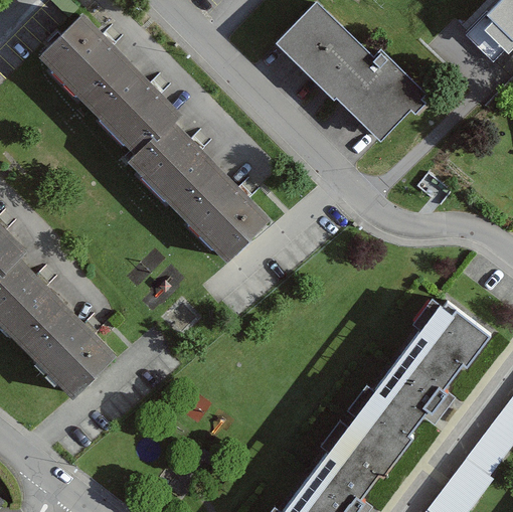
[(65,0),(50,0),(49,1),(66,19),(75,10),(65,0)]
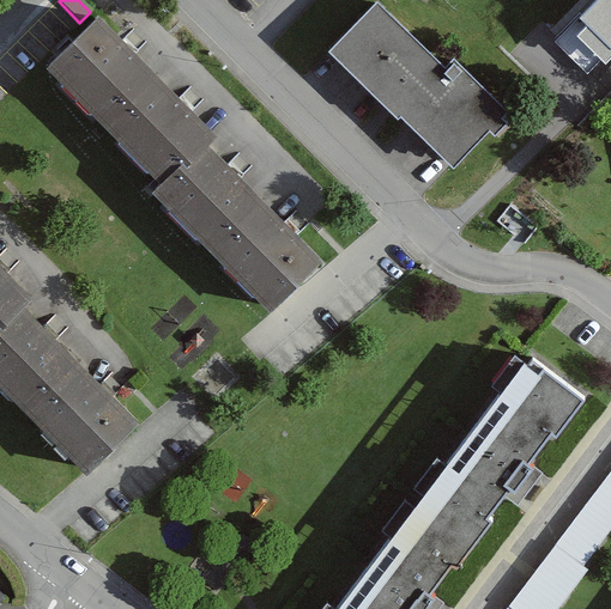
[(610,41),(610,0),(585,0),(564,22),(573,30),(563,40),(593,69),(610,52),(610,43),(610,41)]
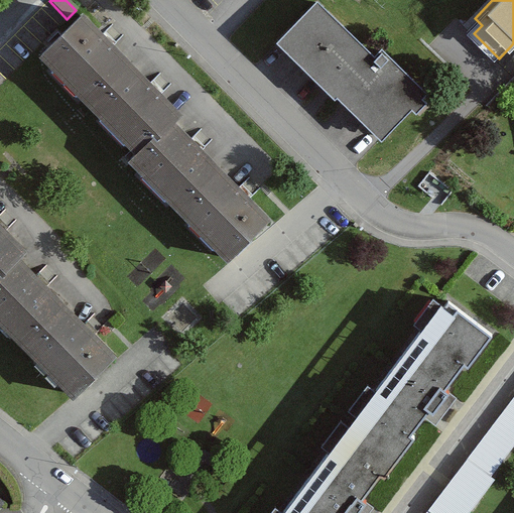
[(374,57),(315,2),(274,44),(334,101),(336,98),(379,140),(409,109),(414,114),(425,102),(420,98),(423,94),(379,51),(374,57)]
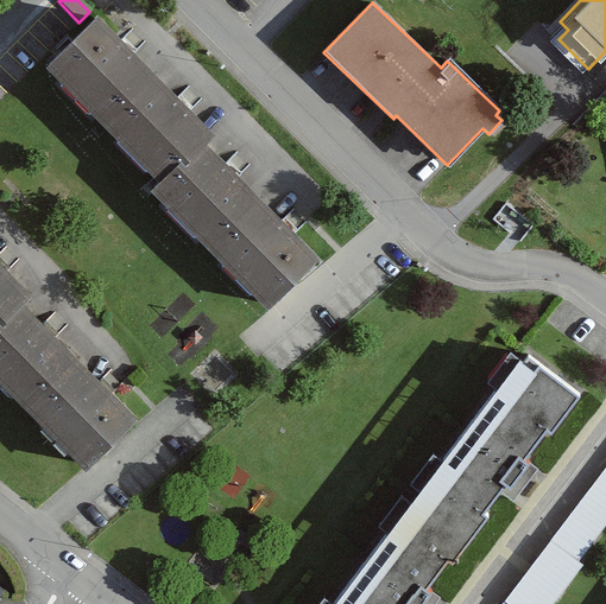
[(289,284),(317,255),(296,234),(208,146),(215,139),(95,19),(45,68),(159,180),(149,191),(265,307),(289,284)]
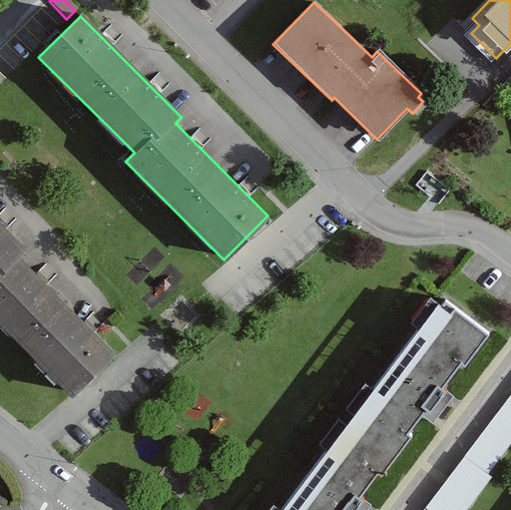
[(90,375),(115,351),(101,337),(22,258),(29,251),(0,222),(0,323),(71,394),(90,375)]
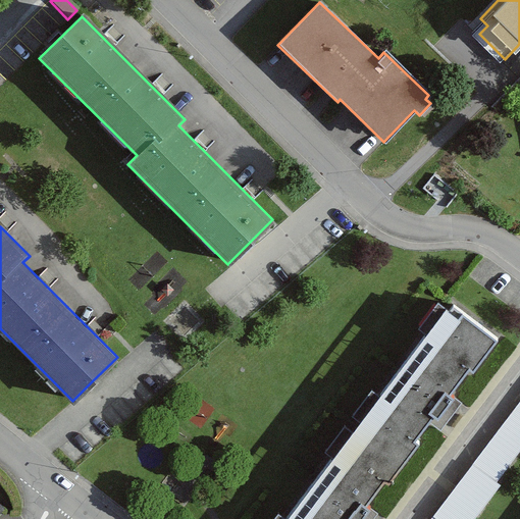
[(492,339),(449,306),(288,518),(373,518),(376,514),(366,507),(428,424),(438,431),(459,404),(450,397),(492,339)]
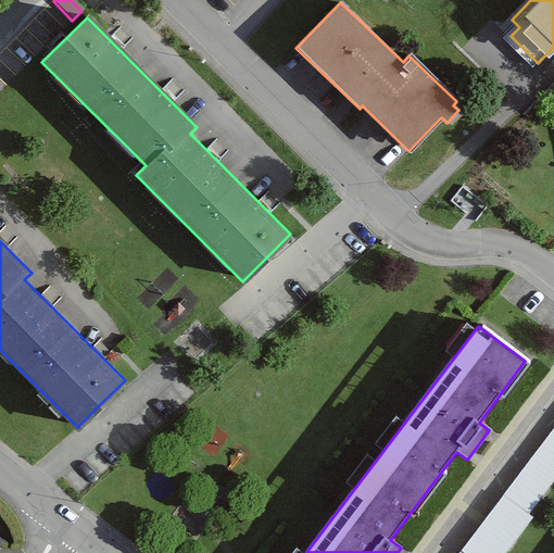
[(499,552),(553,481),(553,425),(455,552),(499,552)]
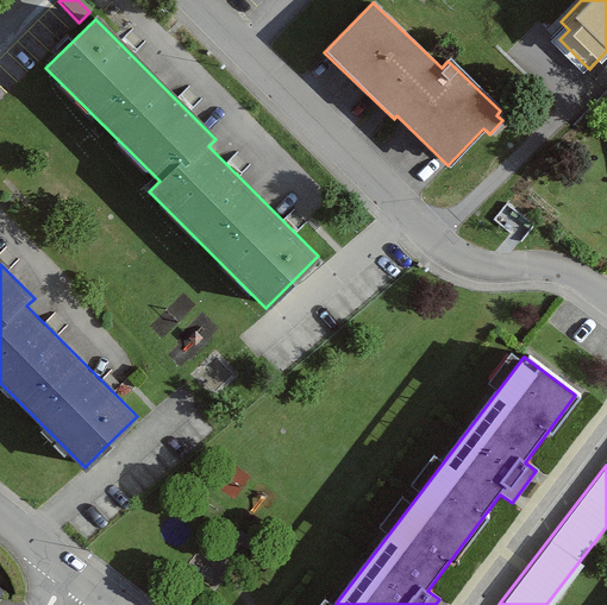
All buildings are outlined.
